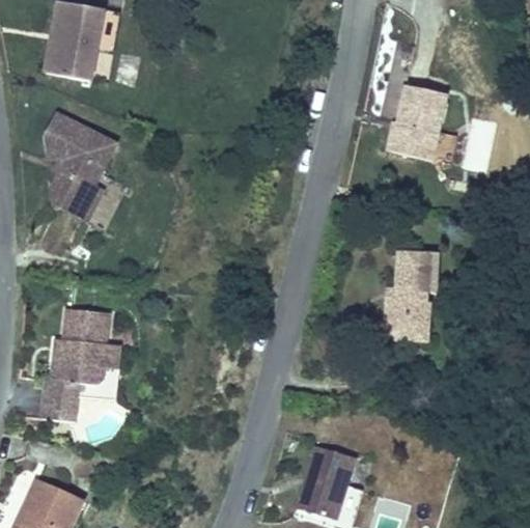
[(93,80),(99,49),(106,7),(67,0),(62,0),(49,72),(93,80)]
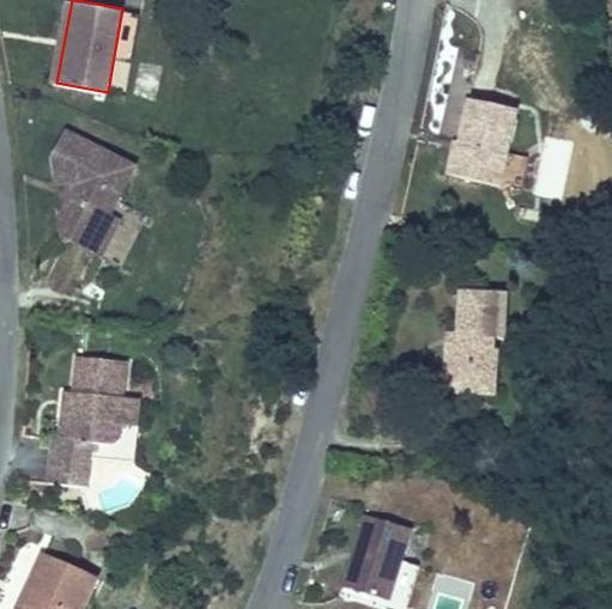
[(114,56),(138,59),(145,13),(122,8),(114,56)]
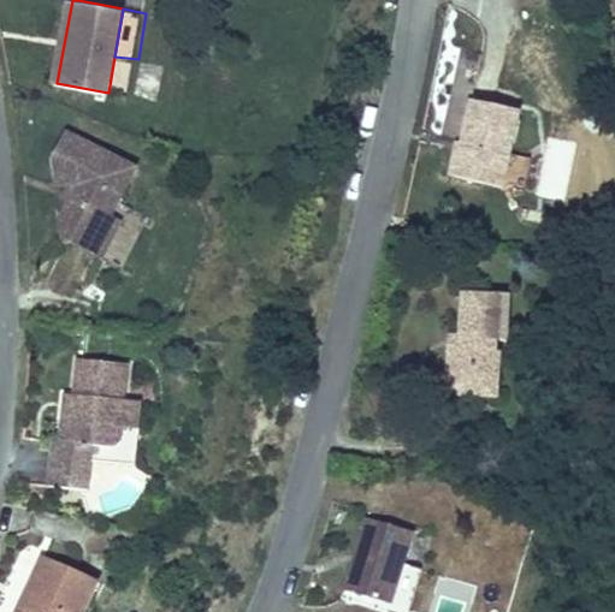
[(448,167),(496,179),(516,102),(472,91),(460,138),(455,138),(448,167)]
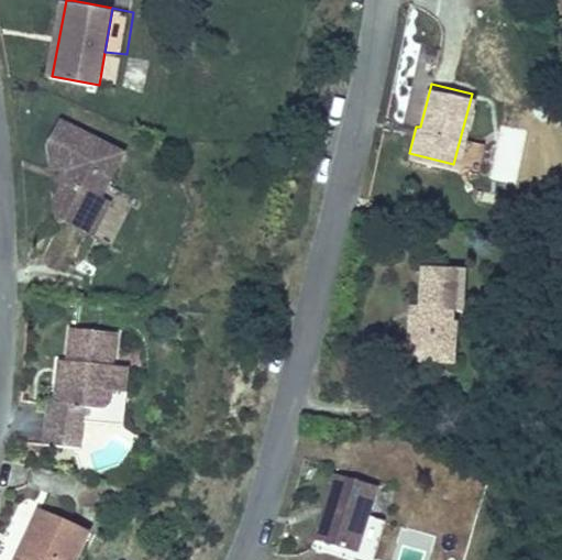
[(123,152),(62,120),(50,143),(56,162),(67,167),(74,171),(68,180),(59,197),(59,216),(84,229),(99,198),(123,152)]
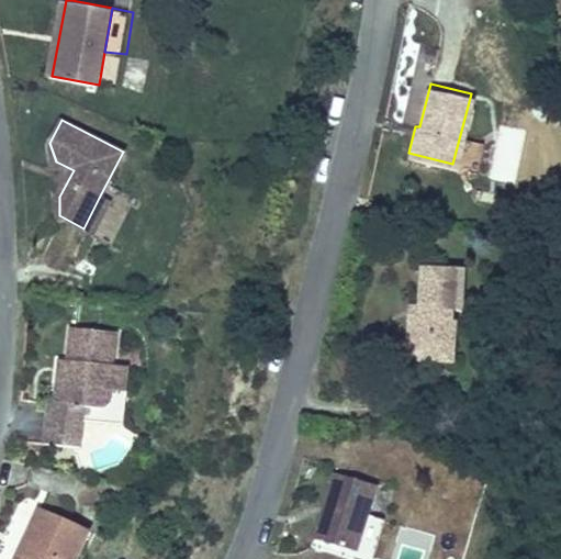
[(74,170),(67,167),(62,177),(68,180),(74,170)]
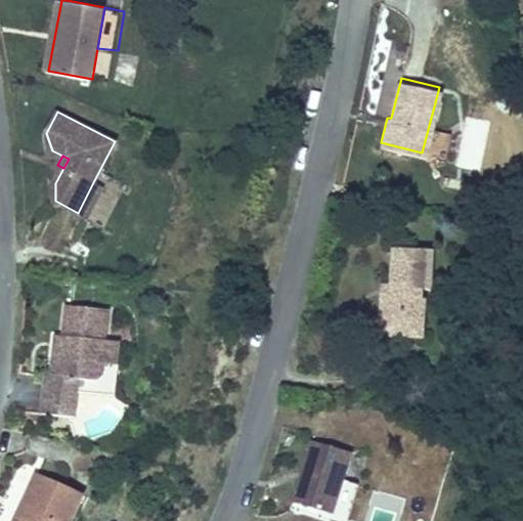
[(100,188),(92,184),(78,213),(85,217),(100,188)]
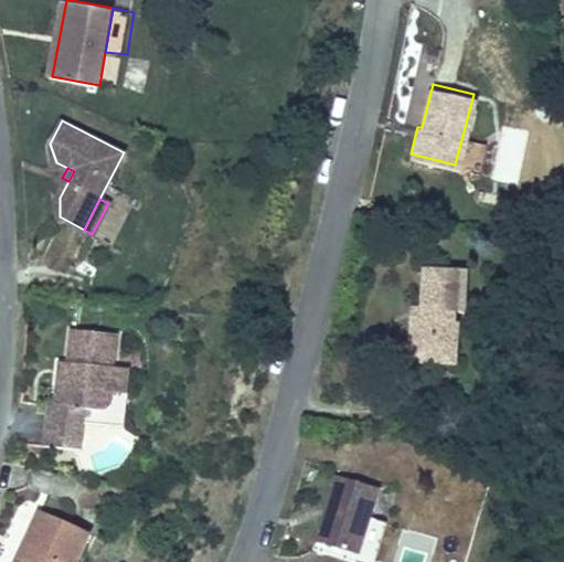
[(419,362),(456,364),(459,329),(453,321),(453,309),(464,309),(466,269),(421,267),(417,318),(408,327),(406,347),(419,349),(419,362)]
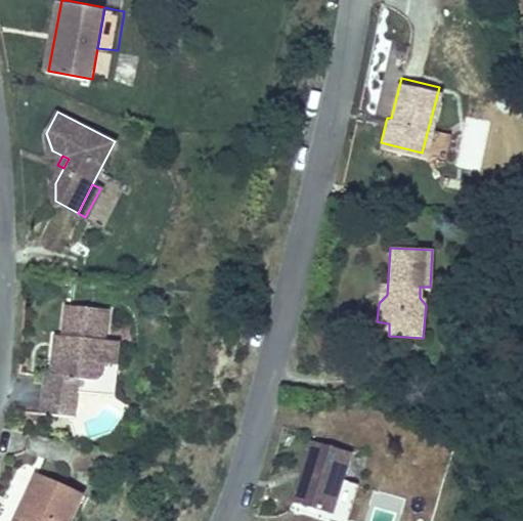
[(45,376),(42,416),(80,418),(83,379),(96,380),(104,375),(107,362),(101,354),(102,340),(109,340),(111,308),(66,304),(62,336),(61,347),(53,346),(50,376),(45,376)]
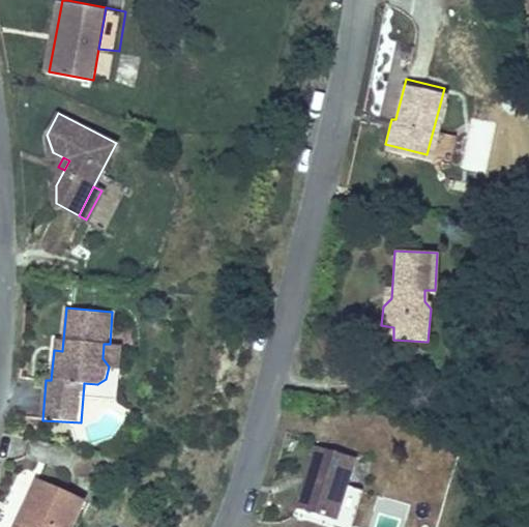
[(54,350),(62,351),(63,340),(54,339),(54,350)]
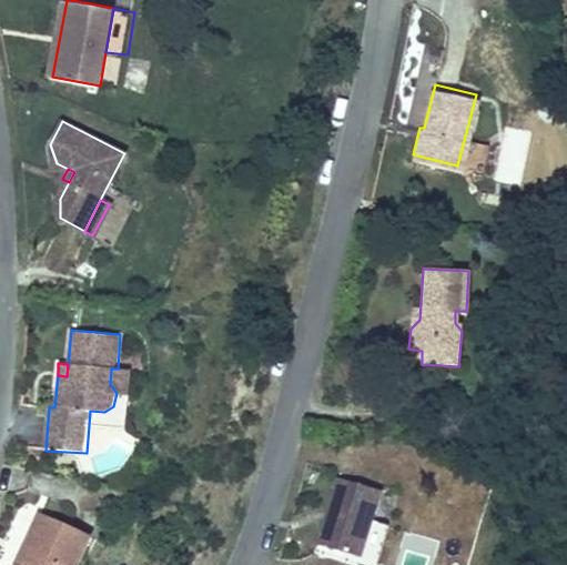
[(117,393),(131,394),(132,370),(118,369),(111,369),(110,384),(117,393)]
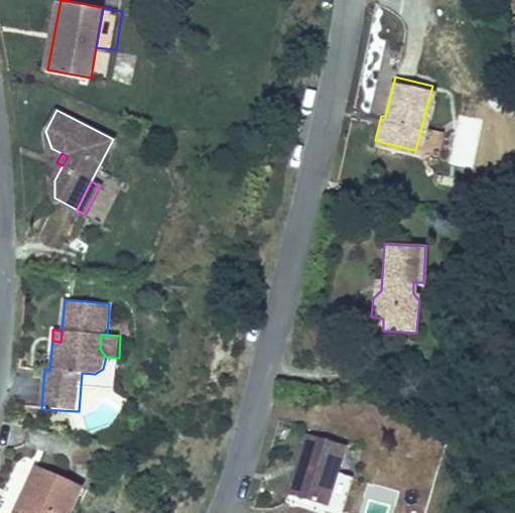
[(288,494),(329,504),(339,466),(345,441),(305,430),(288,494)]
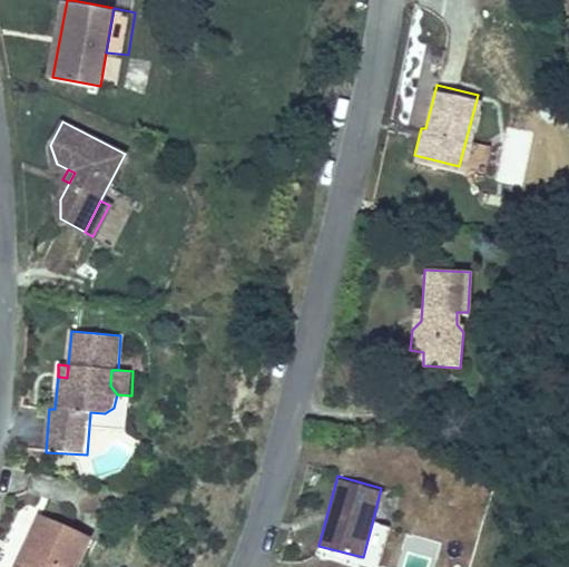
[(78,566),(94,533),(40,509),(26,544),(33,547),(28,559),(20,556),(16,566),(78,566)]
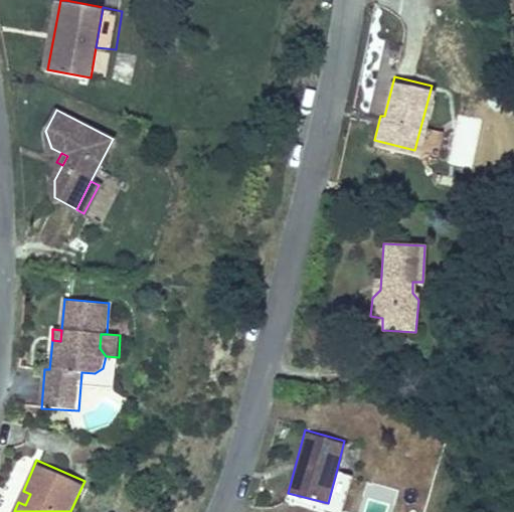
[(328,503),(342,507),(352,469),(338,465),(328,503)]
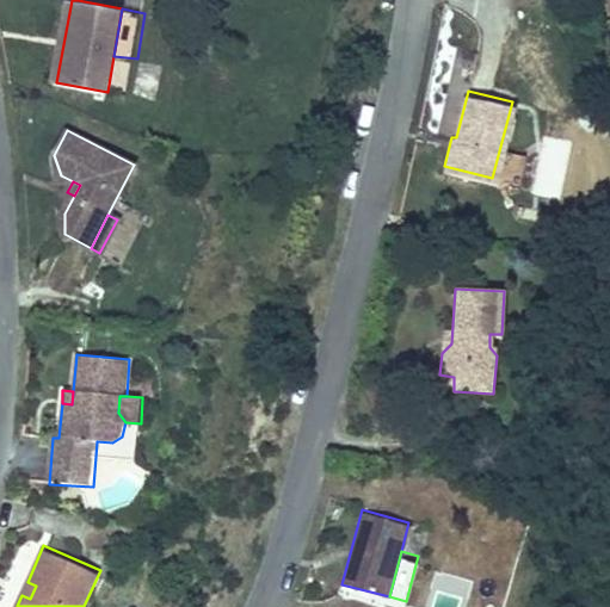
[(22,595),(30,599),(36,586),(28,582),(22,595)]
